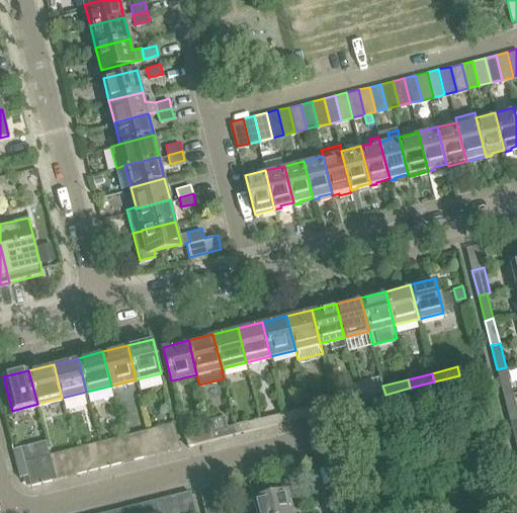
[(382,386),(358,392),(360,401),(385,395),(382,386)]
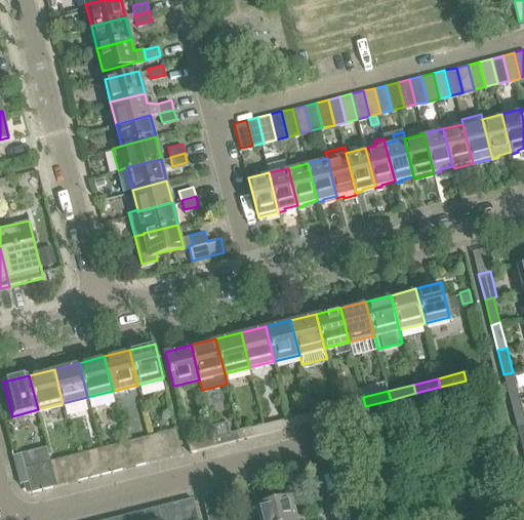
[(363,397),(338,403),(340,412),(365,406),(363,397)]
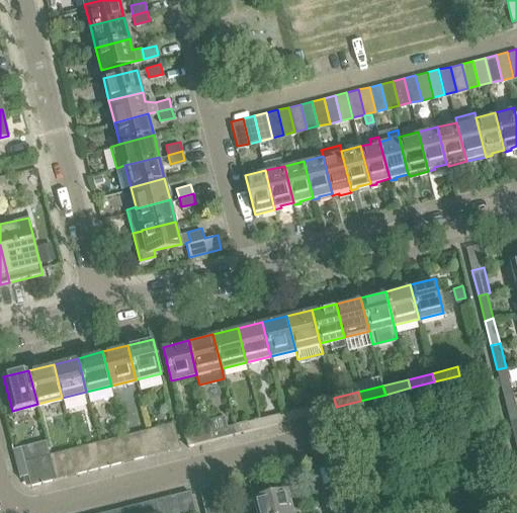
[(516,412),(512,393),(503,395),(509,419),(516,417),(516,412)]
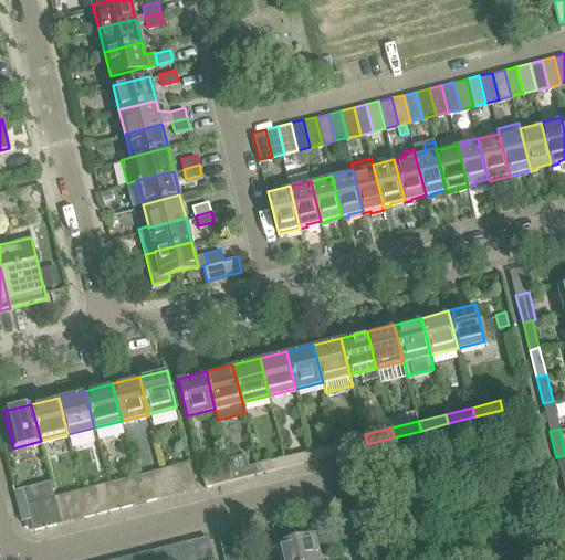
[(337,441),(311,447),(313,457),(339,451),(337,441)]
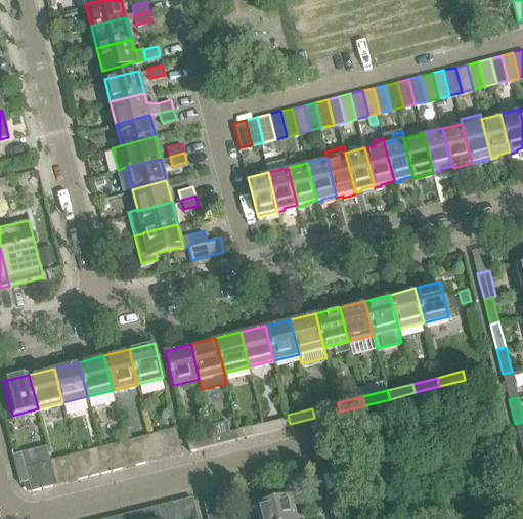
[(288,415),(262,422),(265,430),(290,424),(288,415)]
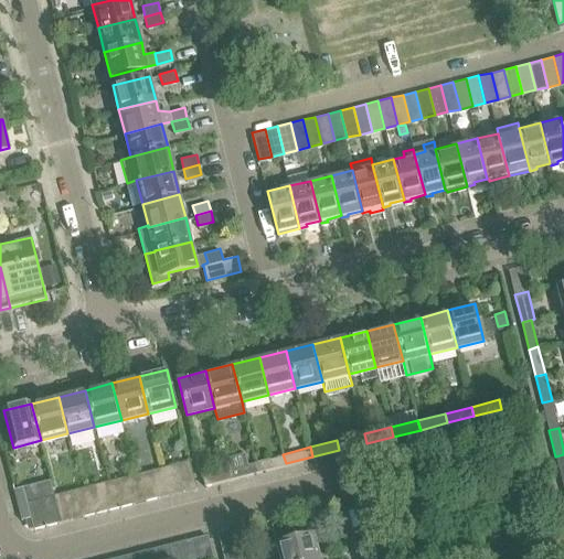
[(283,454),(256,461),(258,470),(286,463),(283,454)]
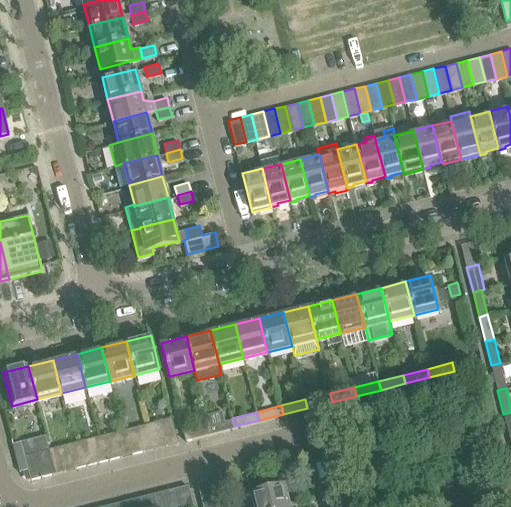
[(160,419),(166,444),(177,441),(171,416),(160,419)]
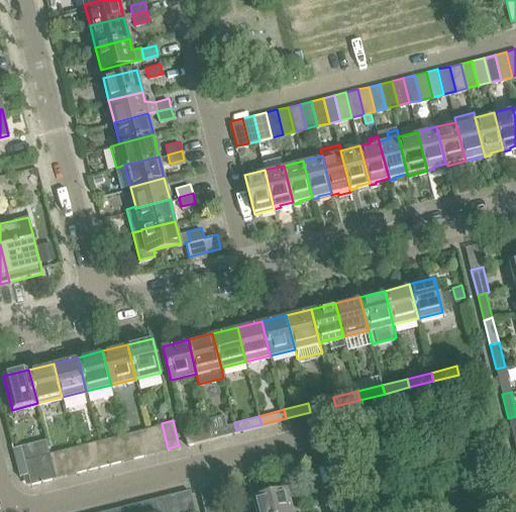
[(234,422),(210,428),(212,436),(236,430),(234,422)]
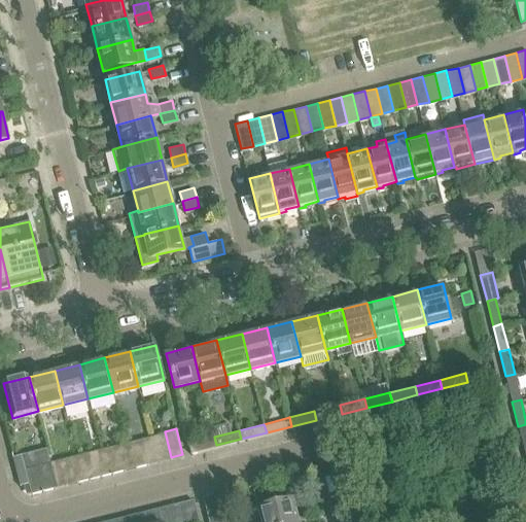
[(165,431),(152,435),(160,459),(171,457),(165,431)]
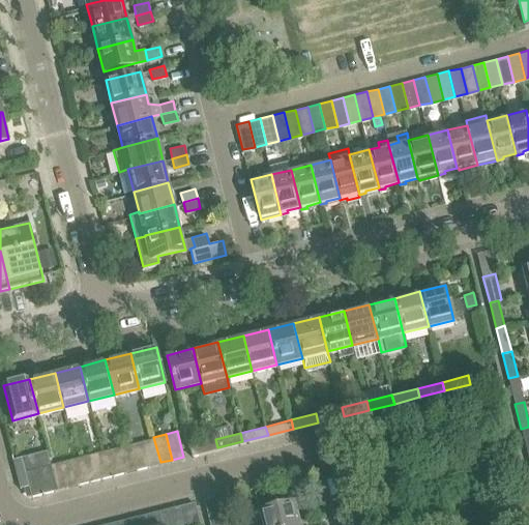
[(153,437),(142,440),(148,465),(160,462),(153,437)]
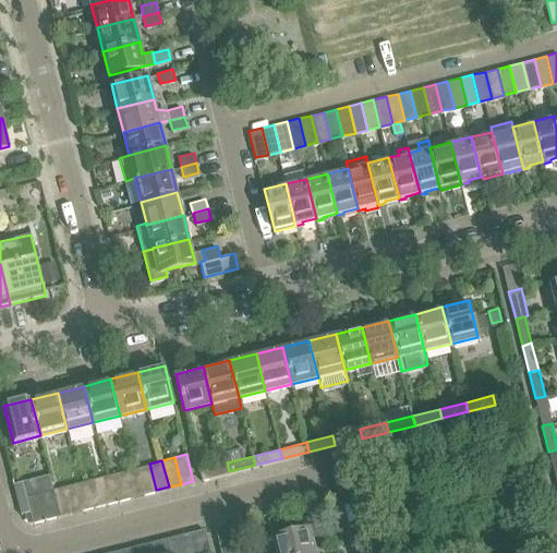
[(227,463),(200,469),(202,479),(229,471),(227,463)]
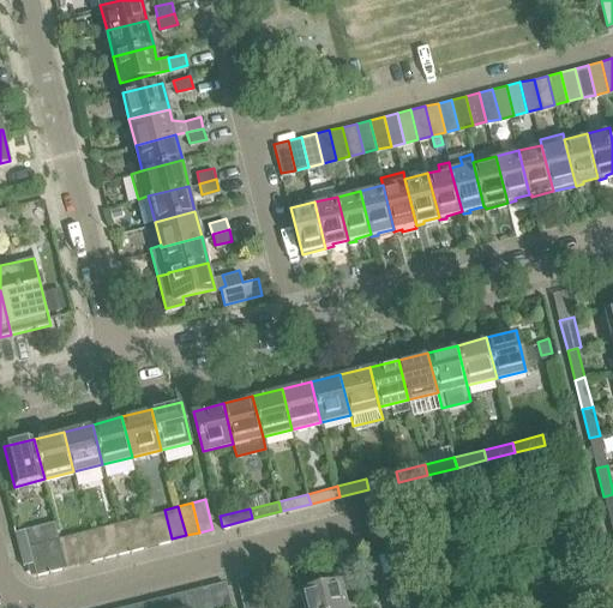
[(164,510),(151,513),(158,542),(172,539),(164,510)]
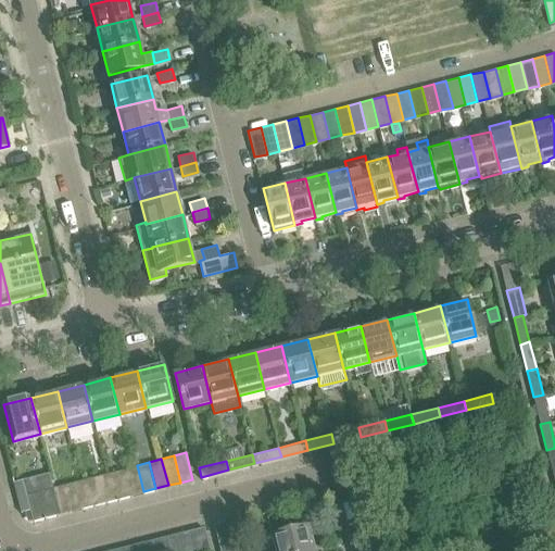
[(137,465),(124,467),(130,495),(143,491),(137,465)]
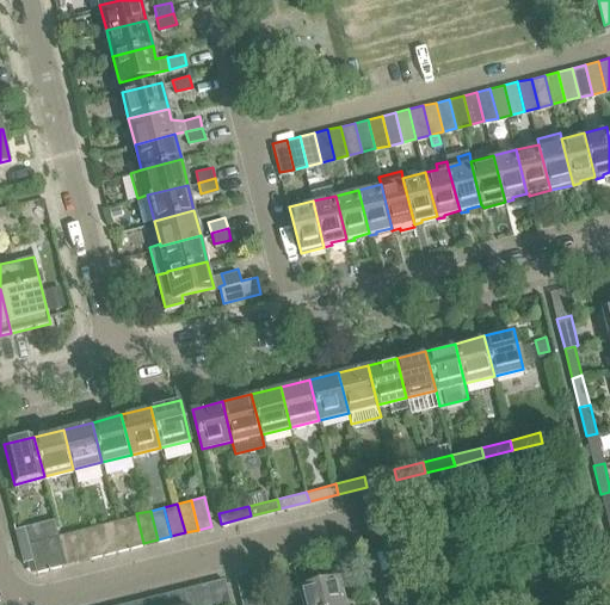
[(136,513),(123,517),(130,547),(143,543),(136,513)]
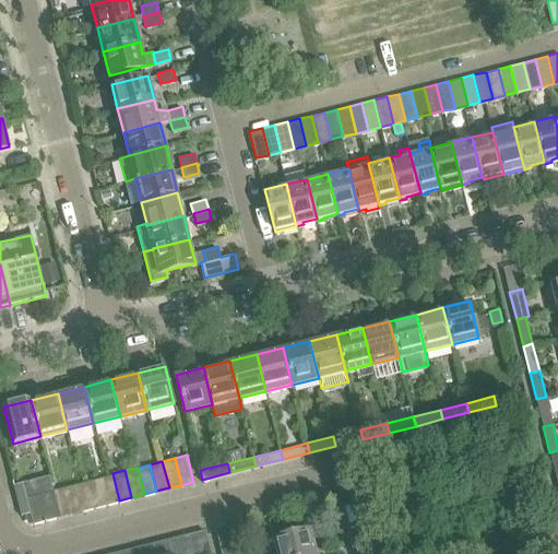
[(113,473),(101,476),(107,504),(119,501),(113,473)]
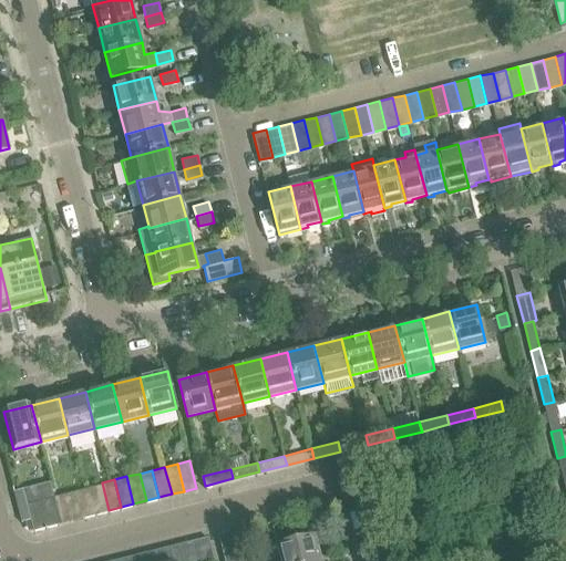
[(59,522),(52,496),(53,495),(49,480),(22,487),(27,501),(39,498),(45,526),(59,522)]
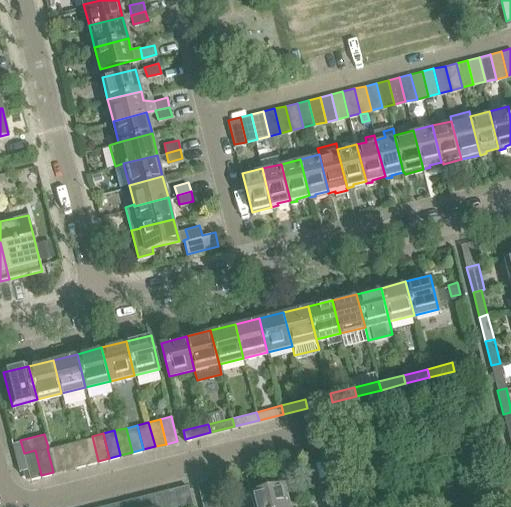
[(92,436),(80,439),(87,463),(98,461),(92,436)]
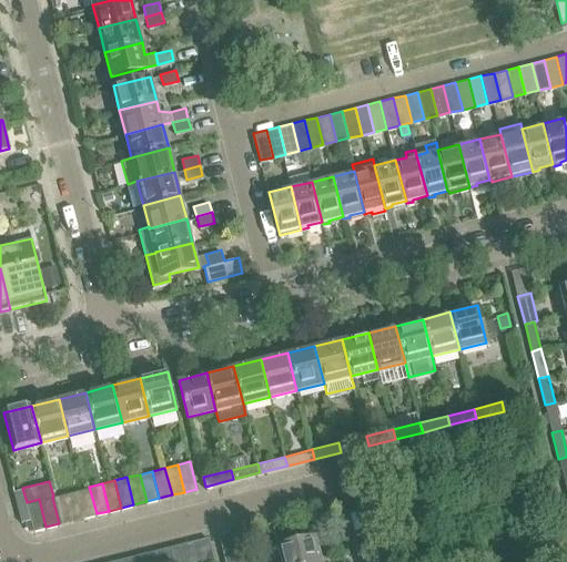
[(89,487),(77,490),(83,517),(97,513),(89,487)]
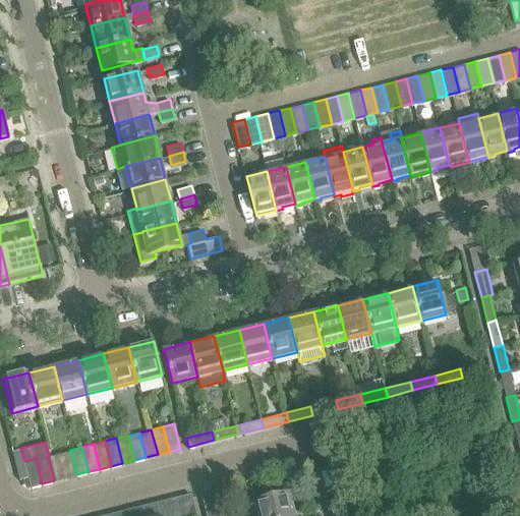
[(70,450),(59,453),(65,477),(76,474),(70,450)]
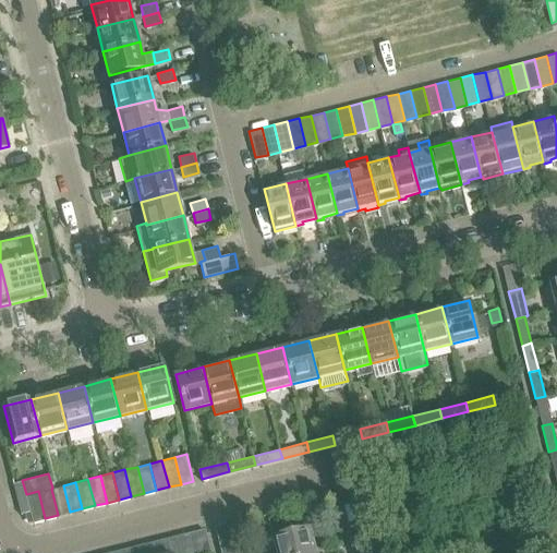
[(52,488),(51,489),(58,515),(70,512),(63,485),(52,488)]
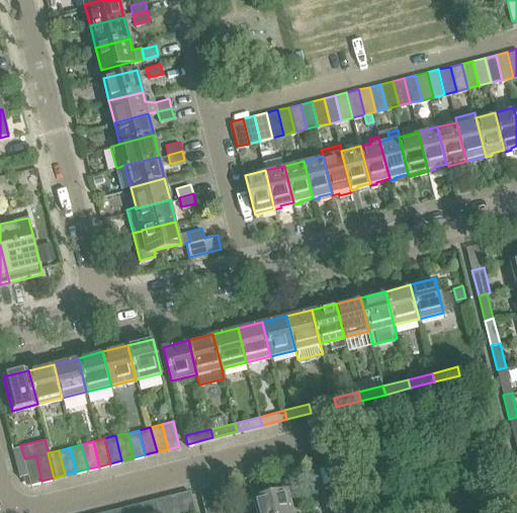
[(35,455),(24,458),(30,484),(41,481),(35,455)]
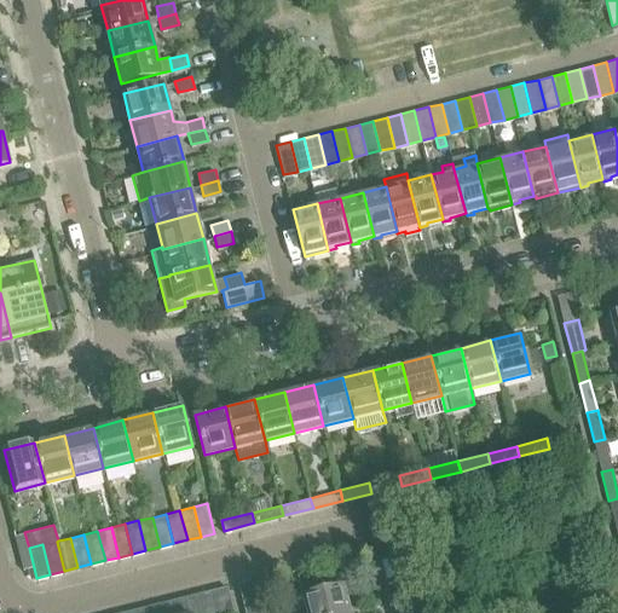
[(310,572),(298,574),(301,588),(313,585),(310,572)]
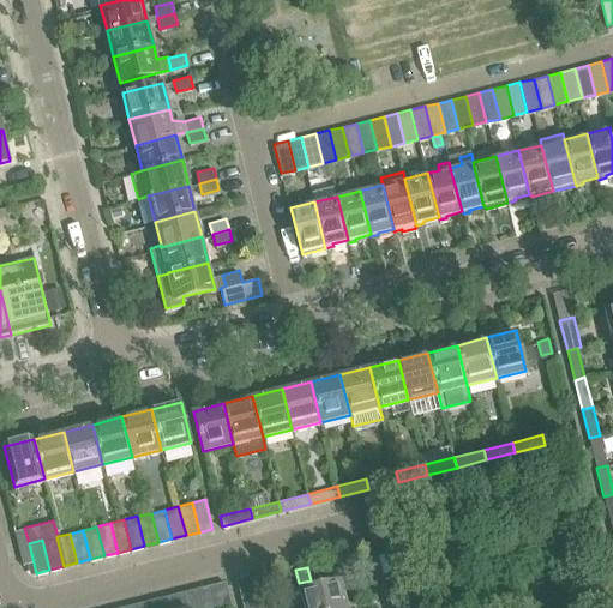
[(258,607),(250,573),(236,577),(244,607),(258,607)]
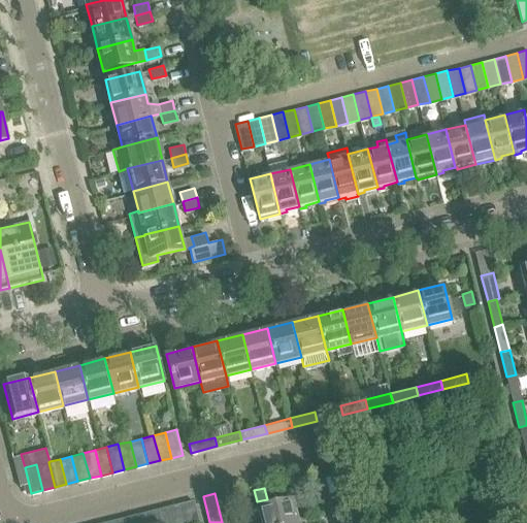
[(182,501),(187,522),(199,522),(193,498),(182,501)]
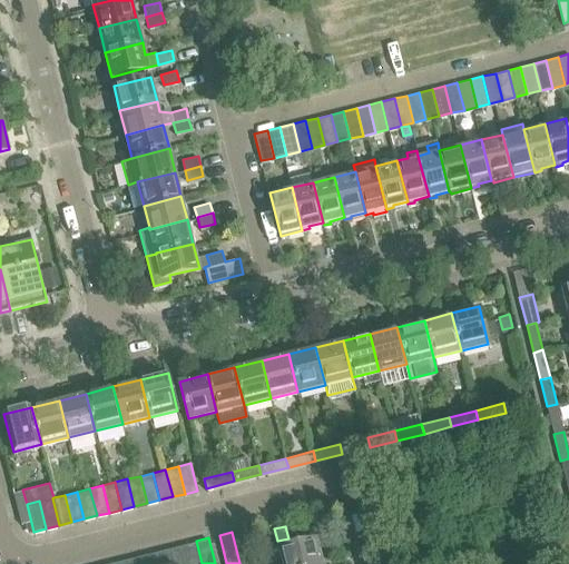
[(322,563),(316,538),(278,547),(283,563),(322,563)]
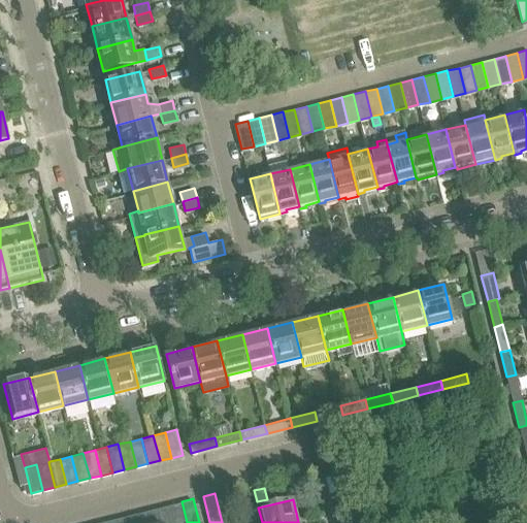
[(187,522),(182,501),(169,504),(174,522),(187,522)]
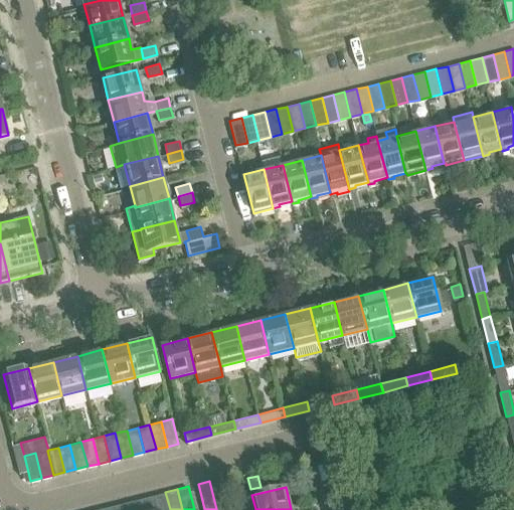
[(170,509),(165,492),(154,495),(158,509),(170,509)]
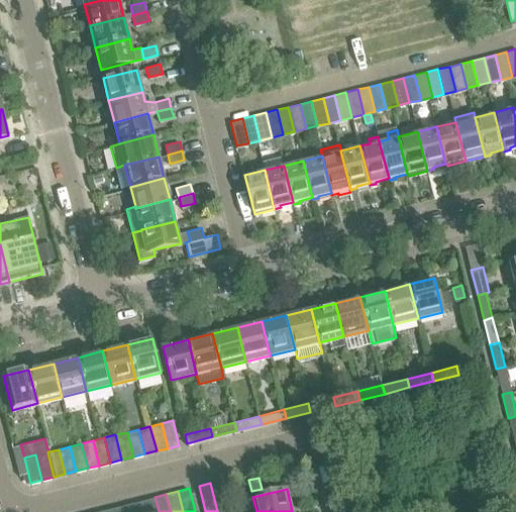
[(159,511),(155,497),(143,500),(145,511),(159,511)]
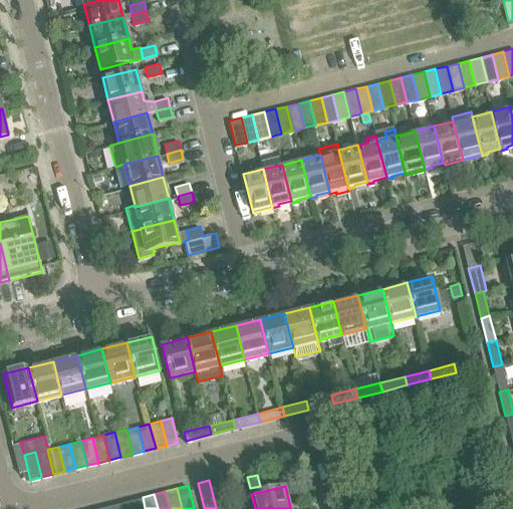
[(145,508),(143,497),(131,500),(133,508),(145,508)]
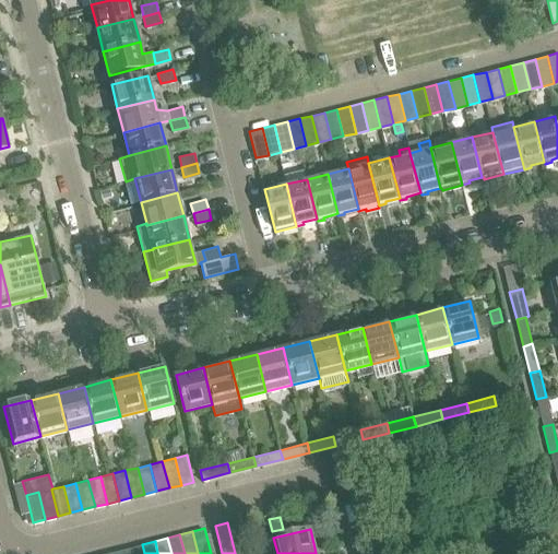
[(144,553),(142,544),(130,546),(131,553),(144,553)]
